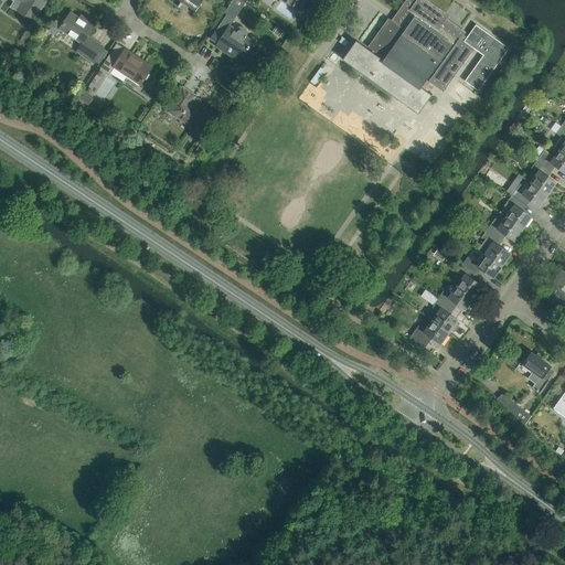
[(12,0),(14,1),(10,7),(32,21),(45,0),(12,0)]
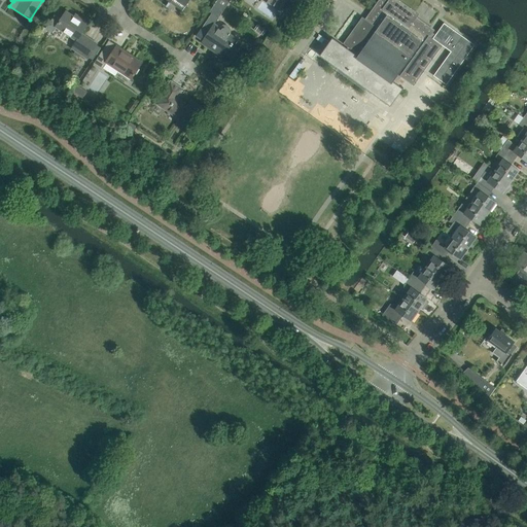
[(216,0),(213,6),(221,12),(229,2),(225,0),(216,0)]
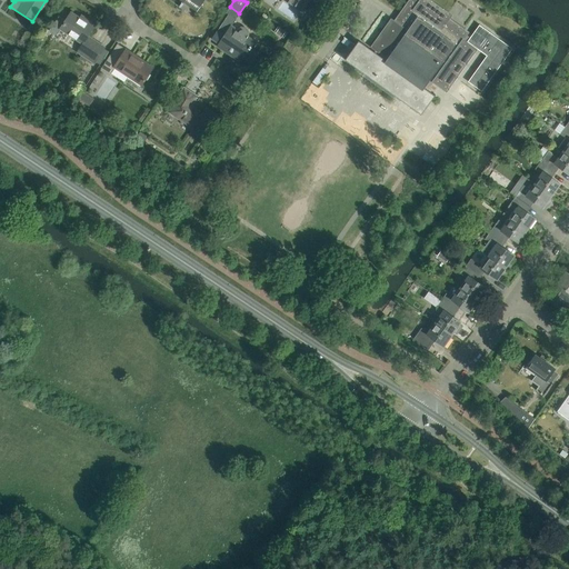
[(286,0),(296,7),(296,6),(301,10),(308,0),(286,0)]
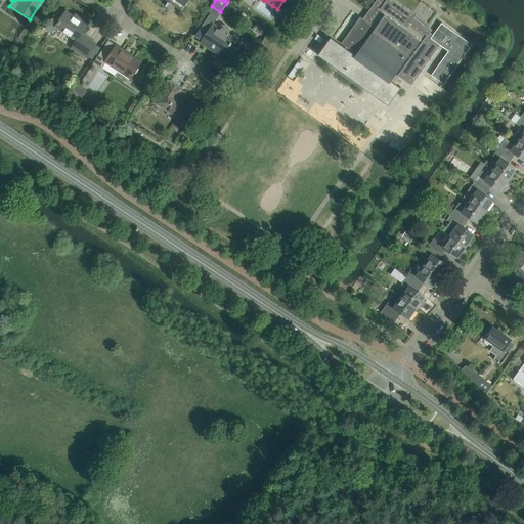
[(317,34),(316,35),(317,35),(329,43),(319,54),(372,91),(370,93),(388,105),(400,88),(393,83),(398,76),(411,85),(440,45),(448,51),(431,75),(444,84),(473,45),(442,24),(433,35),(430,33),(429,33),(431,30),(413,17),(417,14),(396,0),(386,0),(385,2),(384,1),(384,0),(383,0),(377,0),(367,13),(367,14),(368,15),(365,20),(360,16),(341,43),(347,47),(346,48),(343,52),(317,34)]
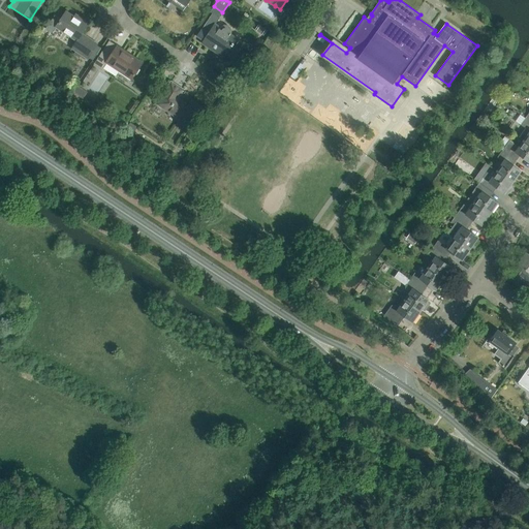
[(54,14),(44,29),(52,33),(56,26),(78,40),(81,42),(75,51),(88,59),(89,57),(93,60),(101,48),(96,44),(97,43),(82,33),(87,26),(66,11),(61,20),(54,14)]
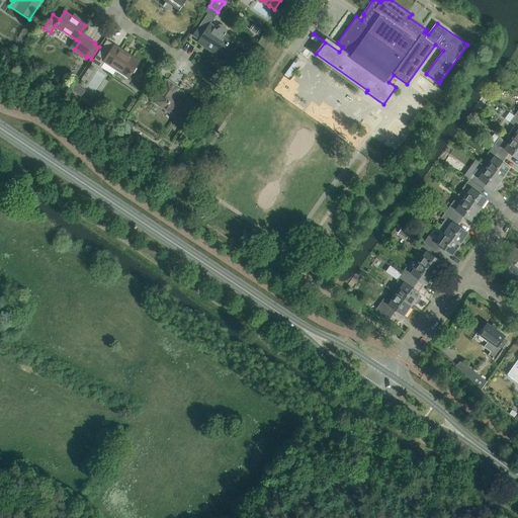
[(209,11),(198,27),(193,35),(199,39),(198,41),(205,47),(207,45),(212,49),(211,51),(220,56),(227,45),(228,46),(230,42),(229,41),(232,37),(226,33),(227,32),(227,31),(227,30),(227,29),(226,28),(226,27),(225,25),(224,25),(222,24),(221,24),(220,24),(219,24),(218,25),(217,26),(216,26),(210,23),(216,16),(209,11)]
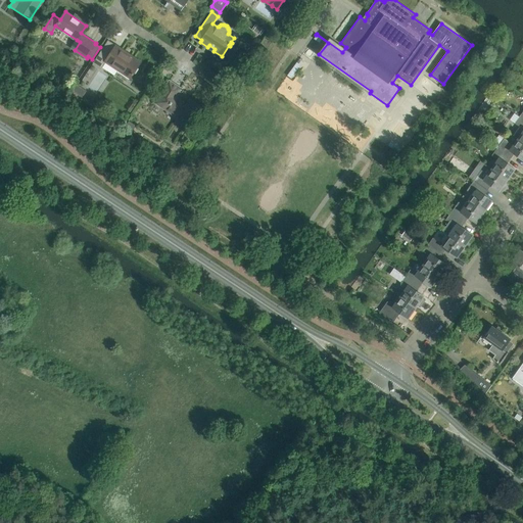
[(265,38),(262,43),(268,47),(272,42),(265,38)]
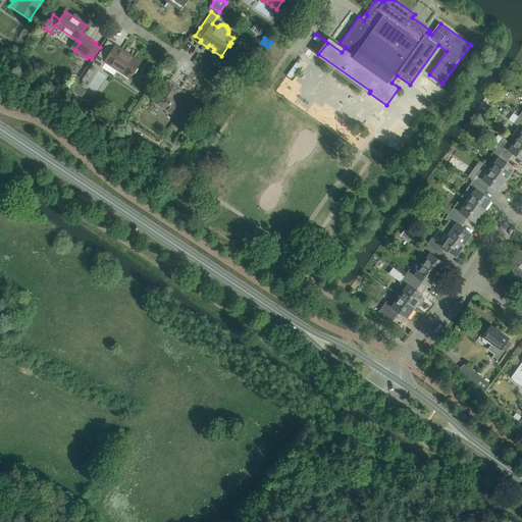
[(108,40),(102,48),(93,63),(101,69),(105,62),(129,79),(141,61),(131,55),(129,56),(115,47),(116,46),(108,40)]
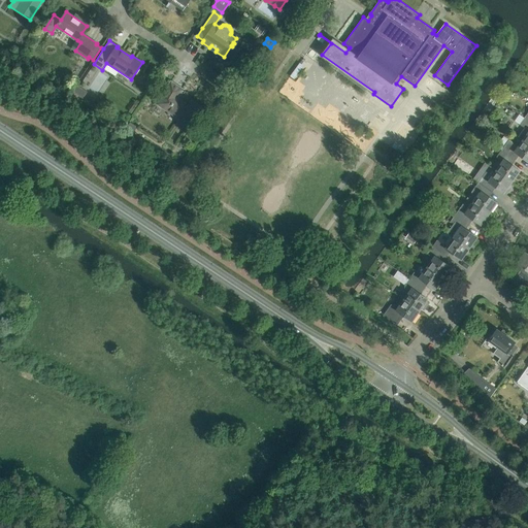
[(171,81),(165,90),(157,103),(179,120),(190,126),(195,118),(198,119),(205,108),(192,100),(189,105),(177,98),(183,90),(171,81)]
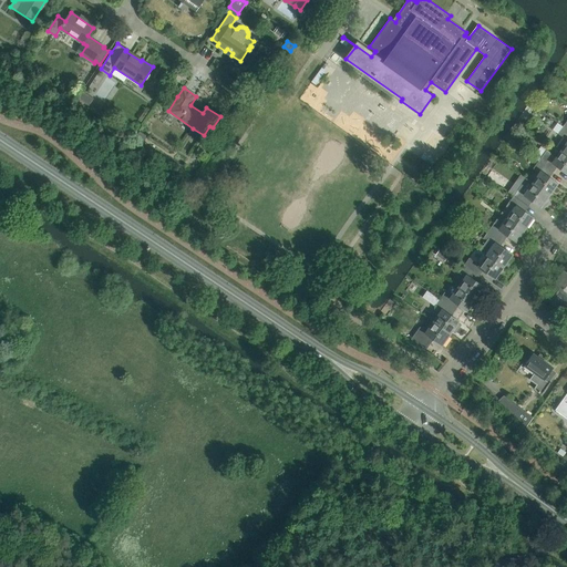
[(566,129),(563,126),(558,134),(563,137),(556,147),(560,151),(566,155),(566,129)]
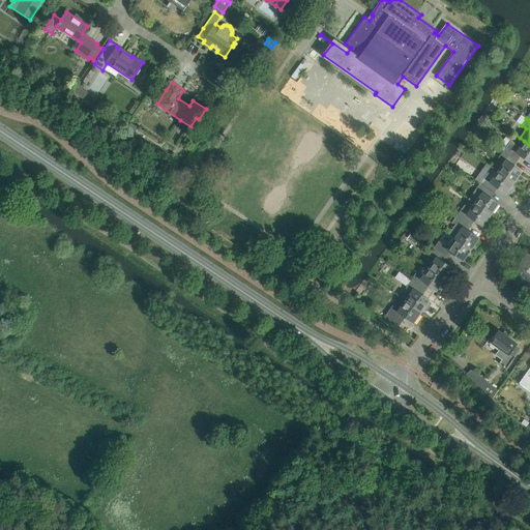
[(529,162),(529,145),(524,141),(520,147),(510,141),(503,150),(514,158),(518,153),(529,162)]
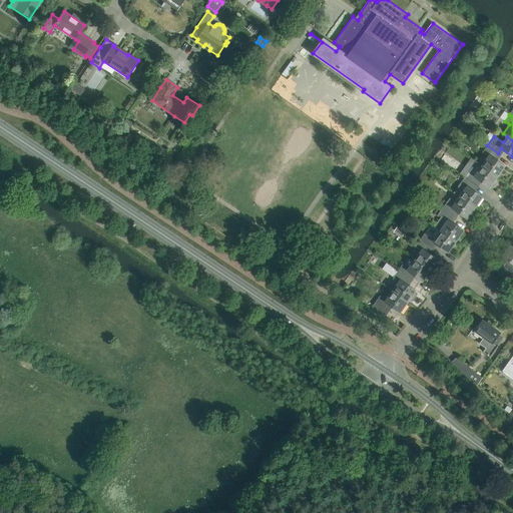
[(495,158),(498,153),(487,145),(483,152),(488,156),(481,165),(497,176),(505,165),(495,158)]
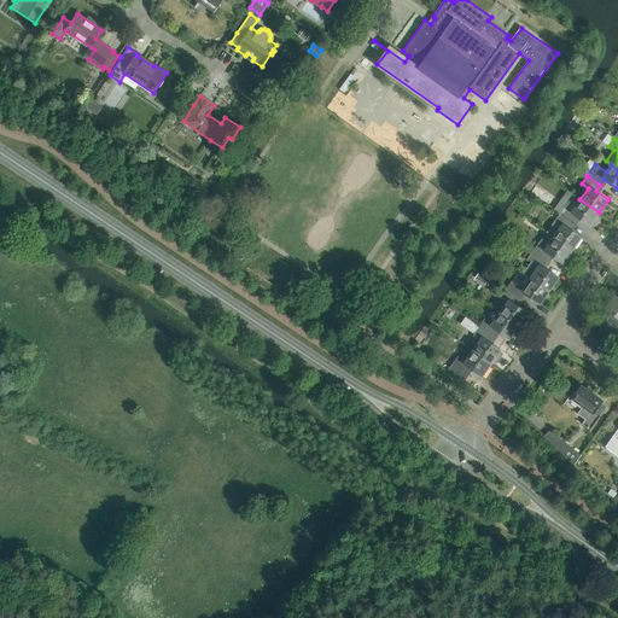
[(589,226),(599,213),(579,199),(567,190),(554,209),(560,213),(573,222),(577,217),(589,226)]
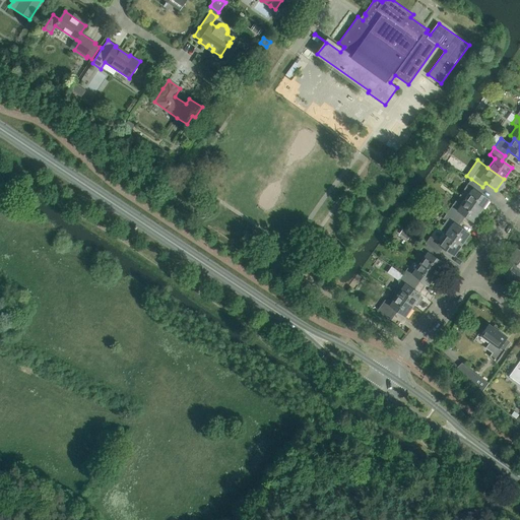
[(478,192),(482,187),(471,179),(460,195),(465,199),(481,210),(490,199),(478,192)]
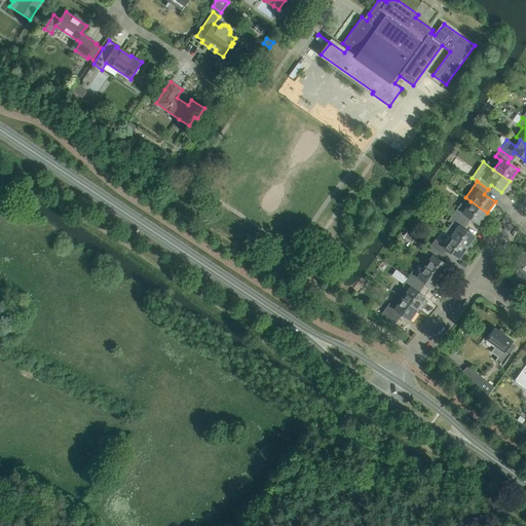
[(487,213),(471,201),(465,197),(453,214),(464,221),(468,217),(479,224),(480,223),(482,225),(488,217),(486,215),(487,213)]
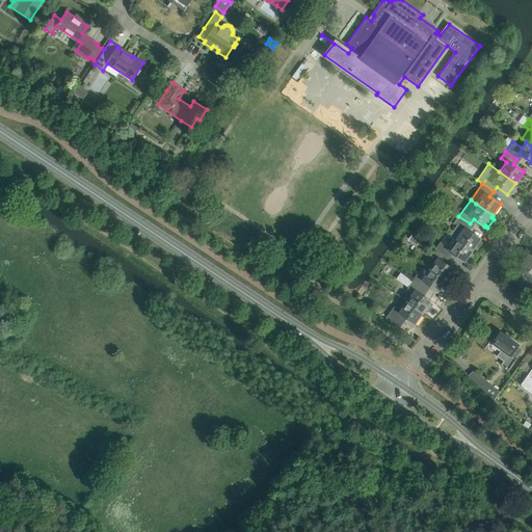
[(467,229),(470,223),(458,216),(454,222),(457,224),(450,235),(456,239),(473,250),(474,248),(477,250),(482,242),(480,240),(481,239),(467,229)]
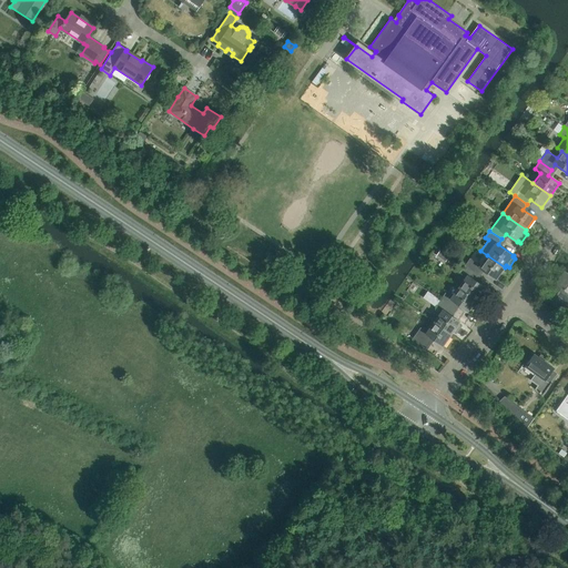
[(449,256),(440,250),(436,256),(446,262),(449,256)]
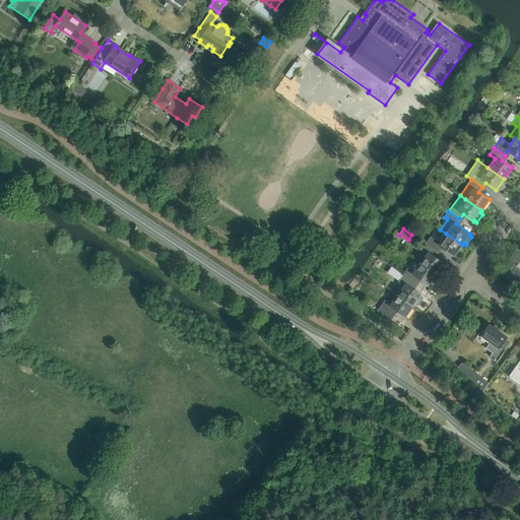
[(454,256),(462,245),(446,234),(440,243),(431,236),(426,243),(437,251),(440,246),(454,256)]
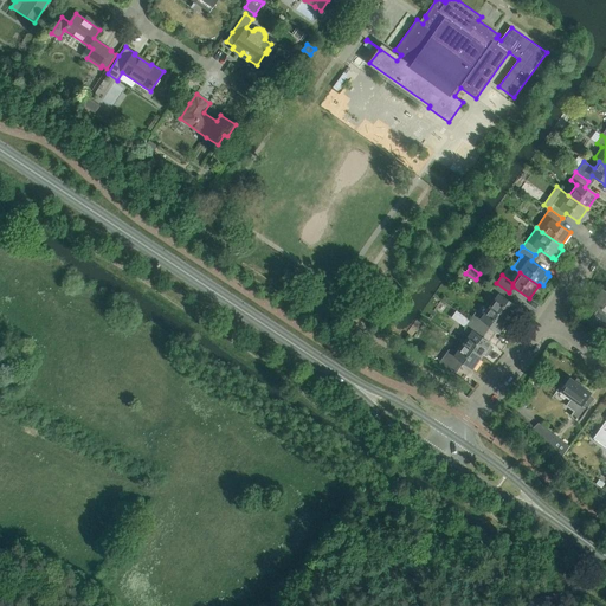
[(505,297),(509,292),(496,283),(490,291),(497,295),(489,305),(508,320),(510,316),(514,318),(520,310),(517,308),(517,307),(505,297)]
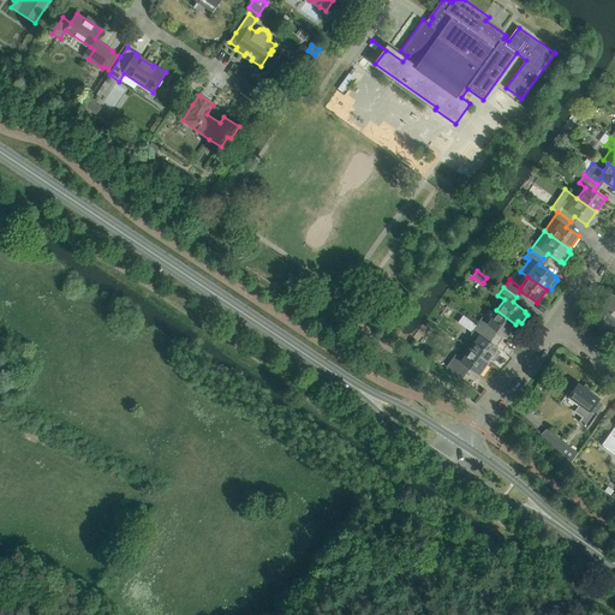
[(614,296),(611,293),(602,306),(610,312),(602,323),(603,324),(599,330),(614,341),(614,296)]
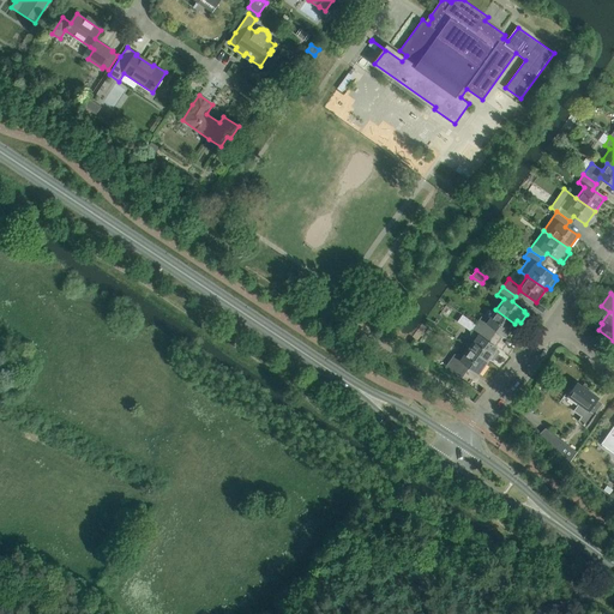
[(506,337),(515,324),(495,309),(488,320),(482,317),(476,324),(489,333),(493,327),(506,337)]
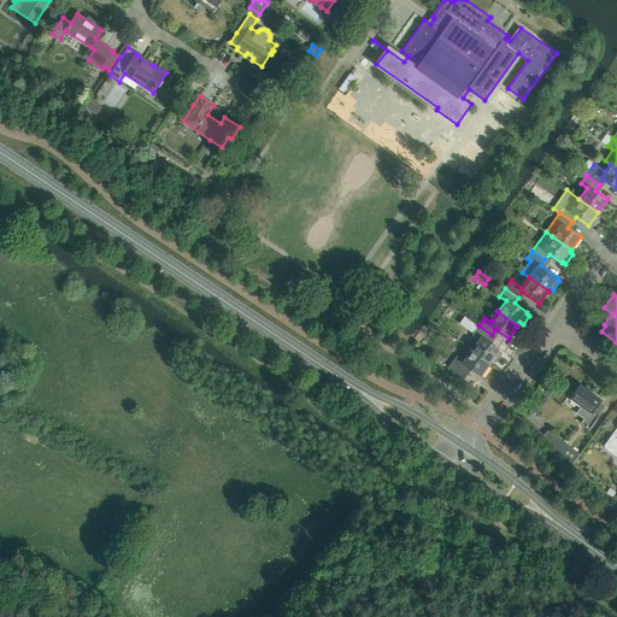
[(472,333),(479,325),(474,322),(469,330),(472,333)]
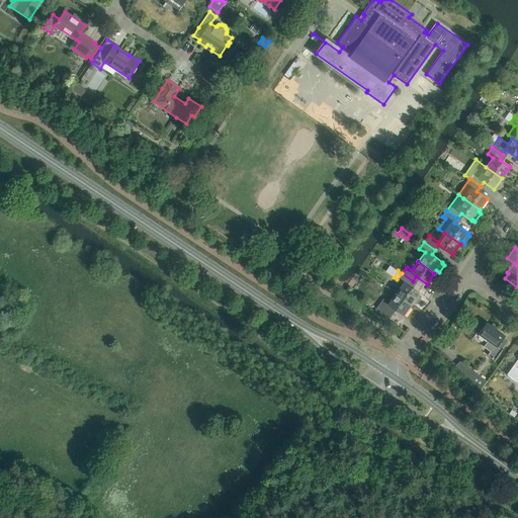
[(409,286),(413,281),(402,273),(397,279),(397,280),(402,283),(396,292),(412,305),(413,303),(416,305),(421,296),(419,294),(420,293),(409,286)]
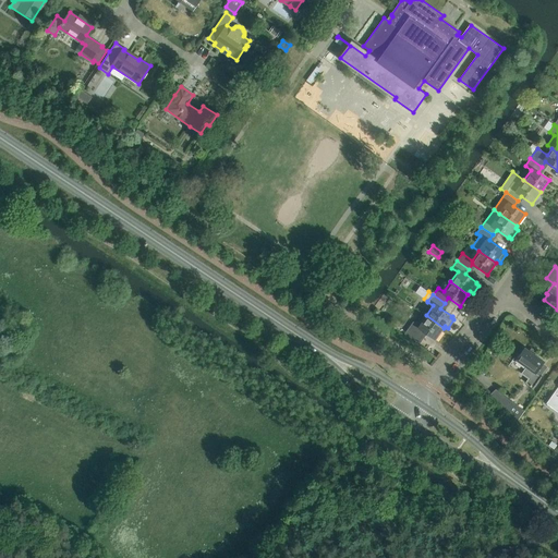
[(435,340),(444,328),(426,315),(420,325),(413,322),(403,335),(419,346),(423,339),(420,337),(424,331),(435,340)]
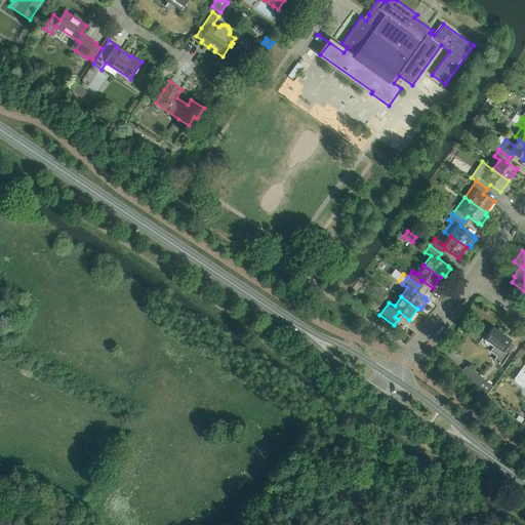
[(505,350),(512,339),(493,327),(486,338),(495,345),(490,352),(496,356),(494,360),(501,365),(510,353),(505,350)]
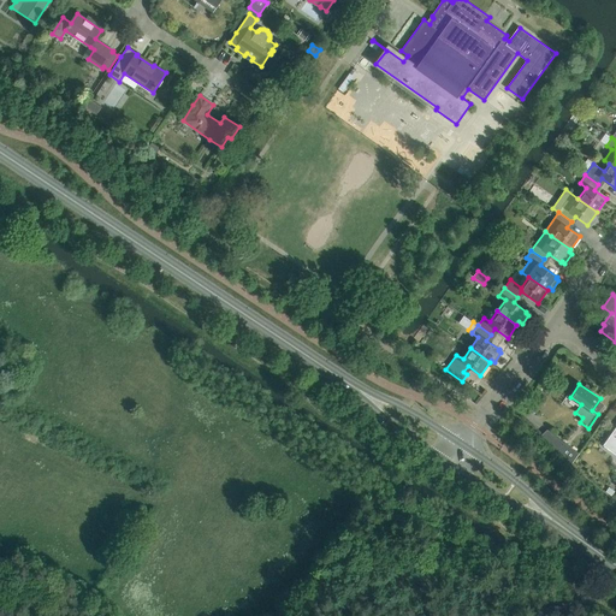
[(615,426),(603,445),(615,454),(615,426)]
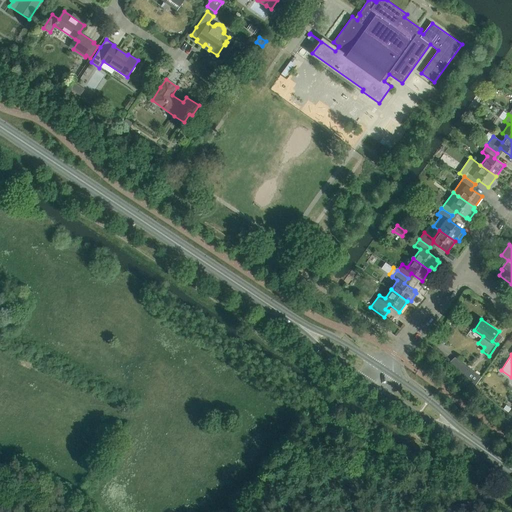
[(455,357),(450,361),(475,386),(481,376),(470,368),(455,357)]
